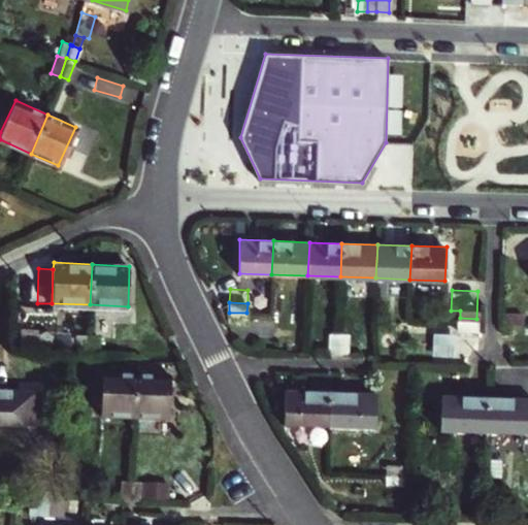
[(504,319),(522,320),(522,313),(504,312),(504,319)]
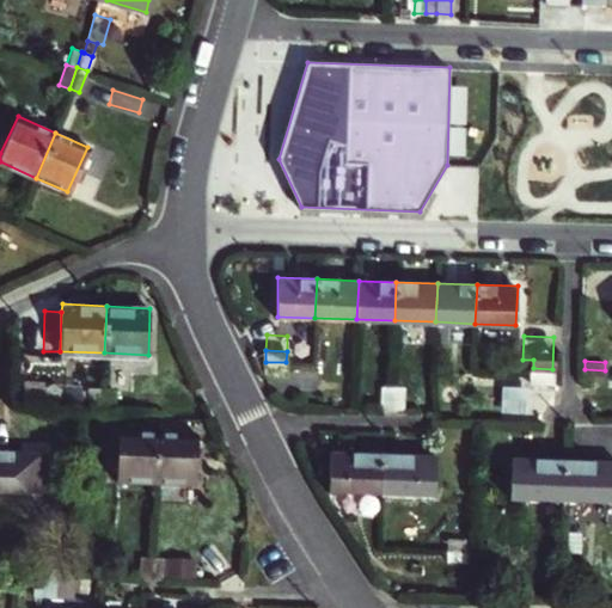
[(286,373),(286,362),(265,362),(265,372),(286,373)]
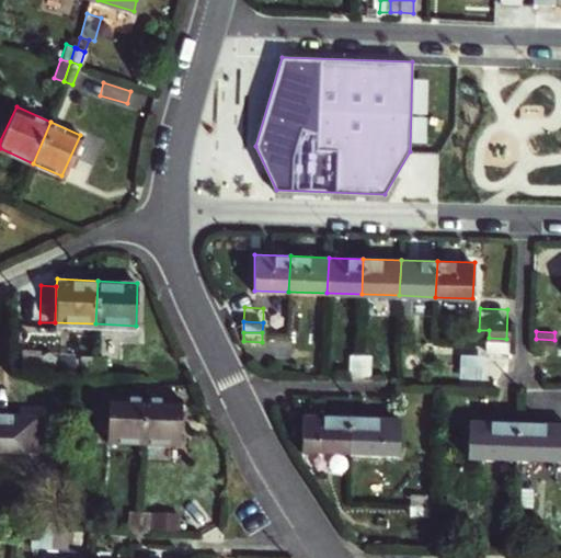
[(497,365),(506,364),(506,339),(489,338),(489,350),(481,350),(480,355),(480,367),(497,368),(497,365)]
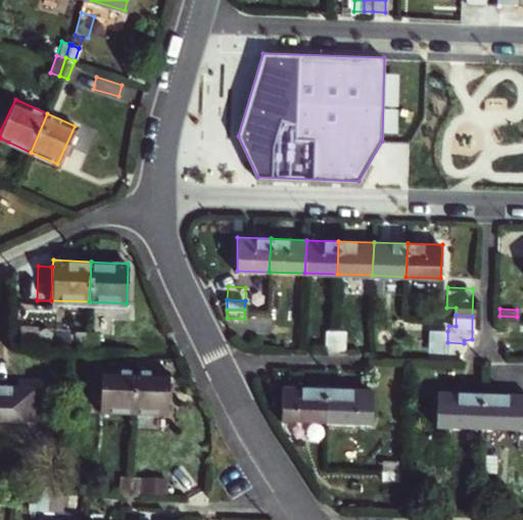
[(516,327),(517,317),(500,316),(500,326),(516,327)]
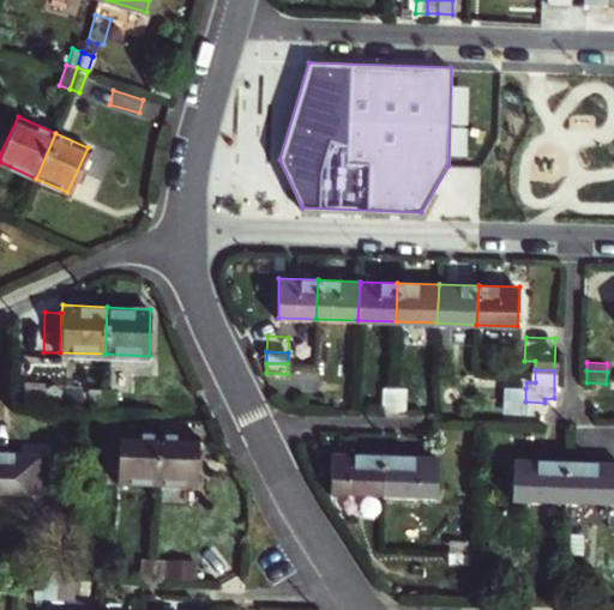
[(383,406),(393,408),(395,386),(384,385),(383,406)]
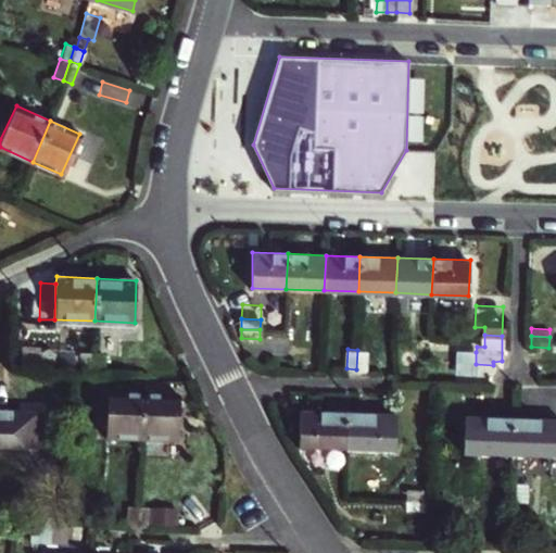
[(366,350),(357,350),(356,369),(365,369),(366,350)]
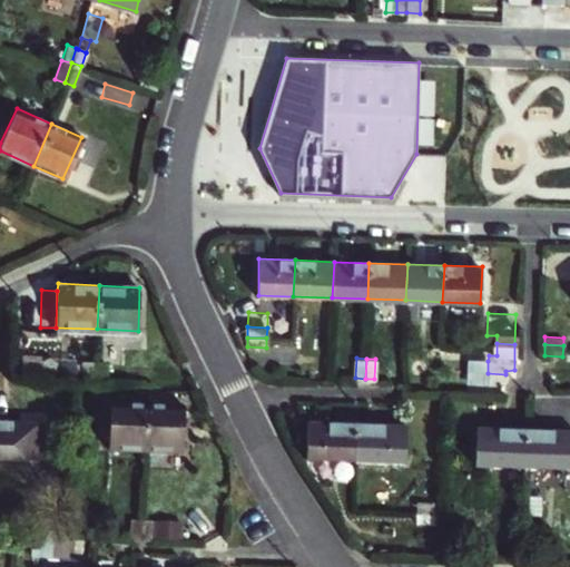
[(86,374),(87,361),(65,361),(65,373),(86,374)]
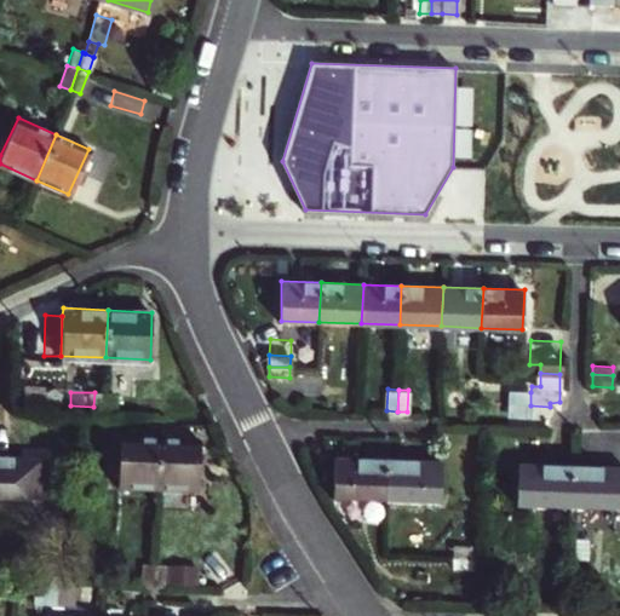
[(95,392),(93,407),(92,413),(103,413),(104,393),(95,392)]
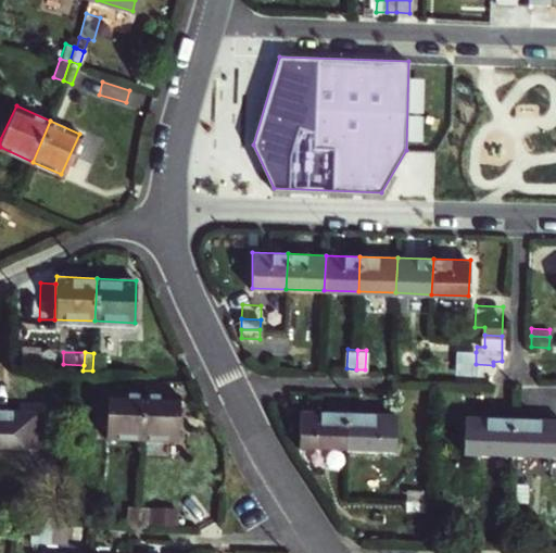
[(476,364),(476,352),(454,352),(453,364),(476,364)]
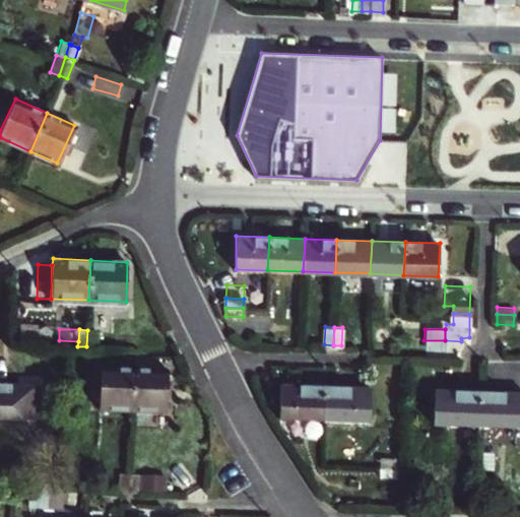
[(87,330),(86,346),(94,347),(96,330),(87,330)]
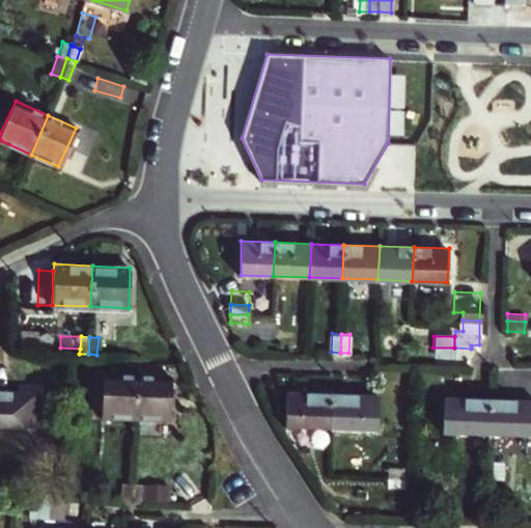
[(137,376),(101,374),(101,416),(135,417),(137,376)]
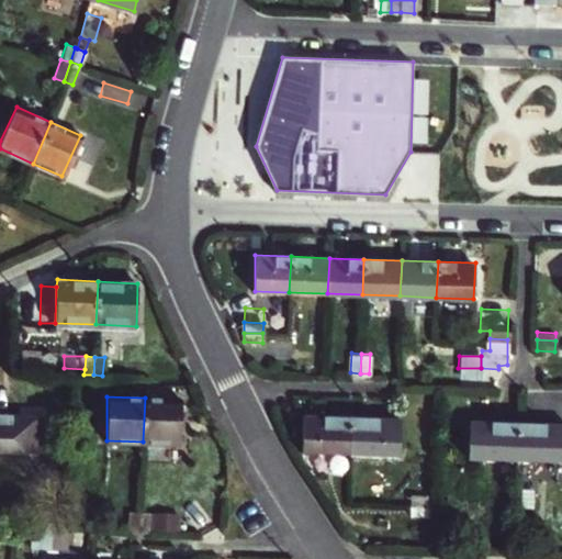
[(180,398),(145,398),(143,442),(179,443),(180,398)]
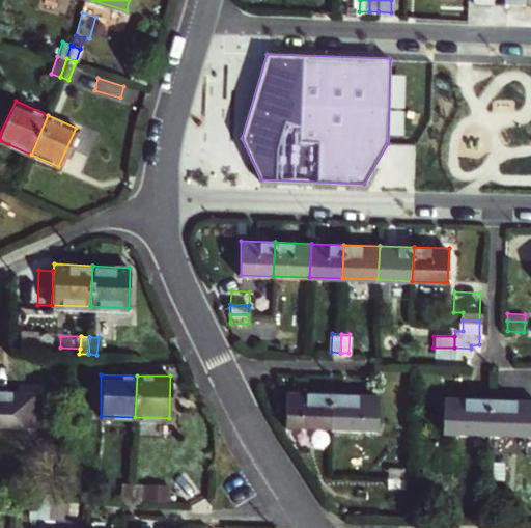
[(34,393),(0,390),(0,424),(33,426),(34,393)]
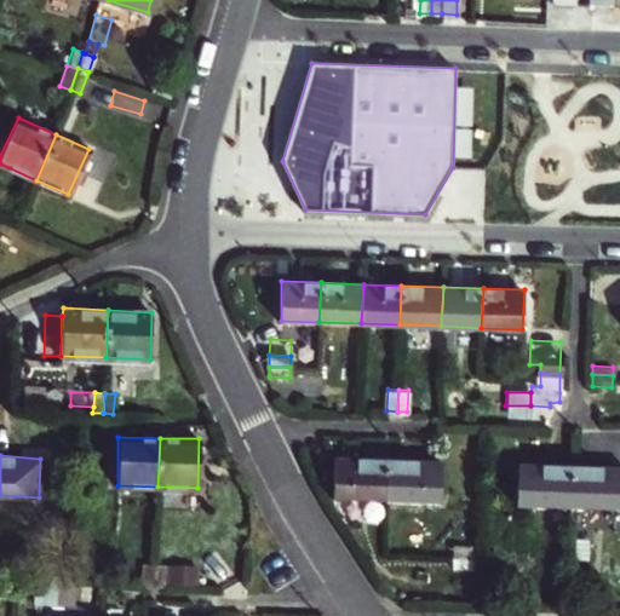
[(386,499),(388,460),(336,459),(333,498),(386,499)]
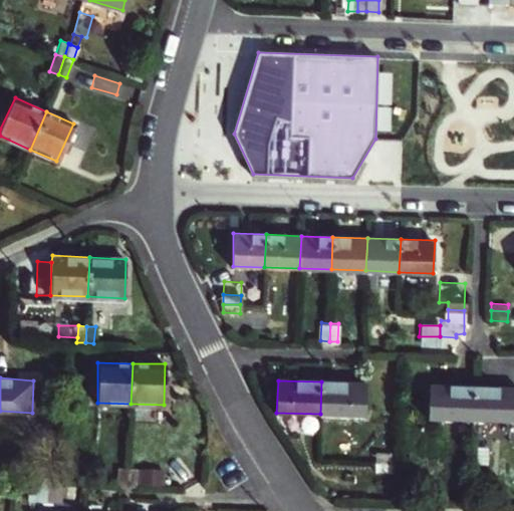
[(320,414),(364,415),(365,382),(321,381),(320,414)]
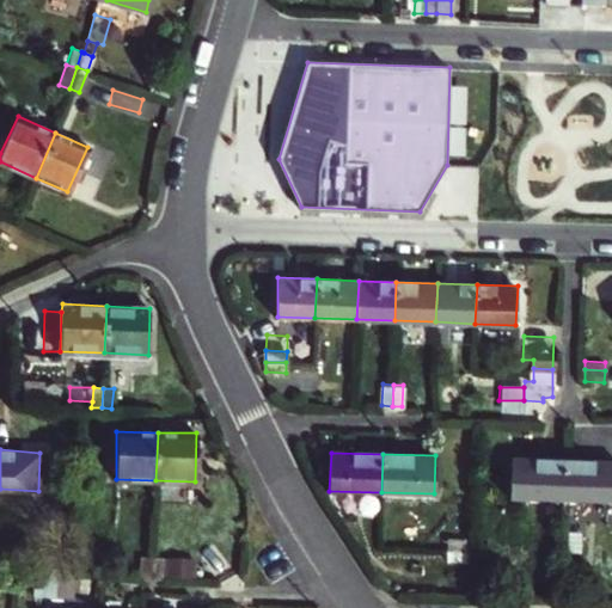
[(512,497),(564,498),(565,460),(512,459),(512,497)]
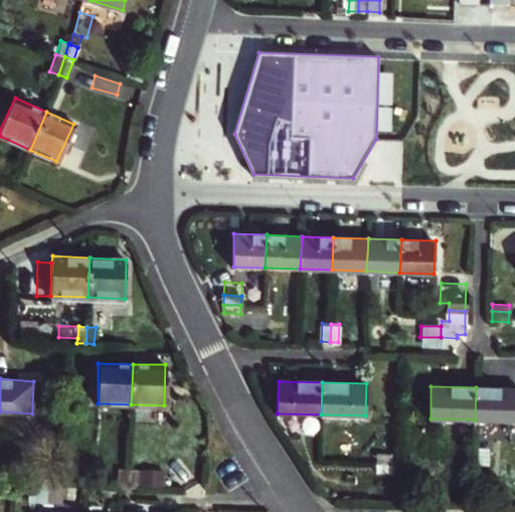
[(514,388),(476,387),(475,419),(514,419),(514,388)]
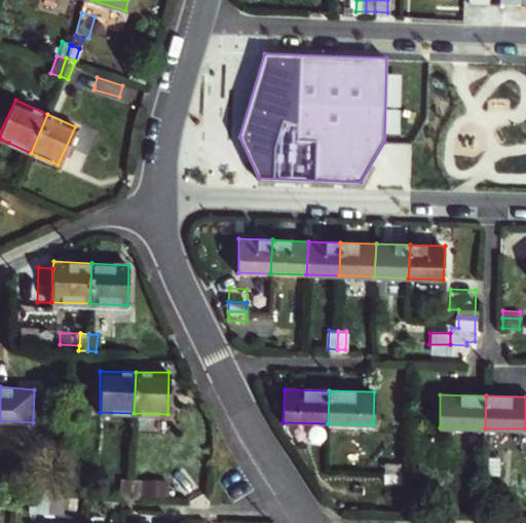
[(385,471),(403,471),(403,462),(386,461),(385,471)]
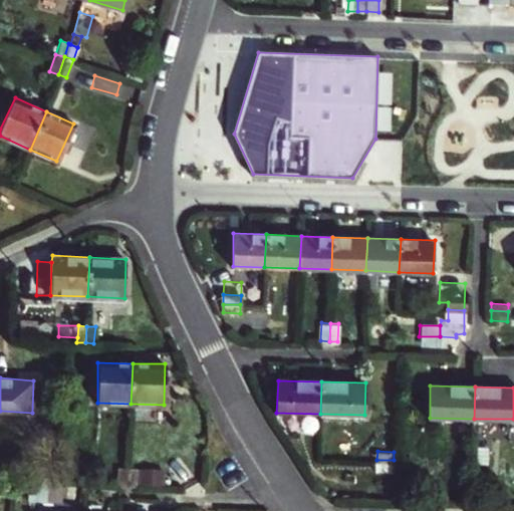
[(394,460),(376,460),(375,470),(393,470),(394,460)]
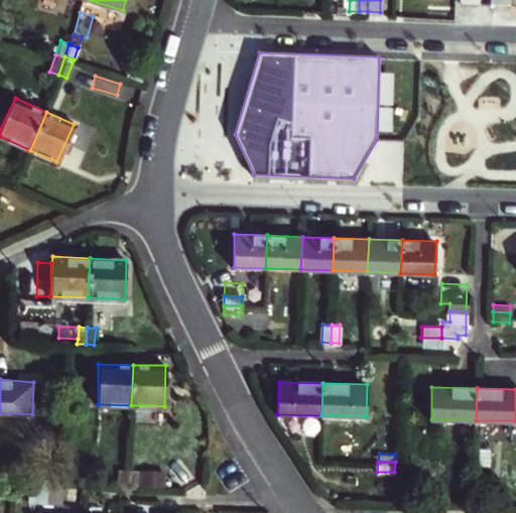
[(127,487),(128,469),(119,468),(118,487),(119,487),(127,487)]
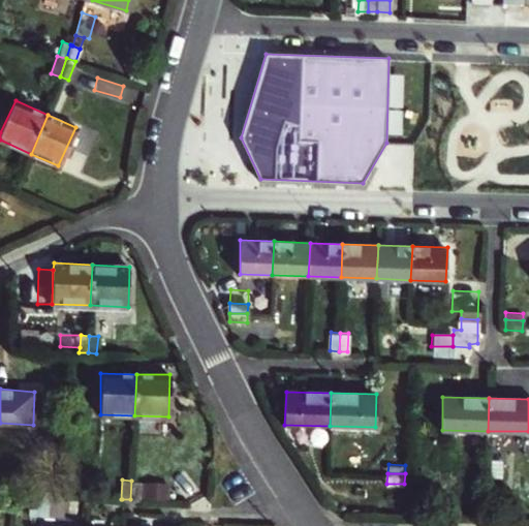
[(139,481),(131,481),(130,499),(139,499),(139,497),(139,483),(139,481)]
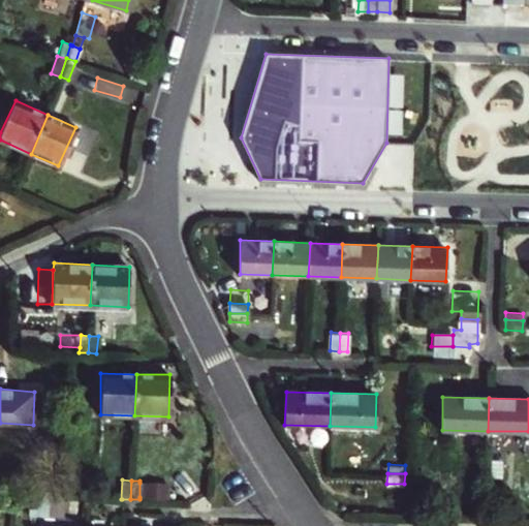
[(485,511),(486,493),(476,493),(476,511),(485,511)]
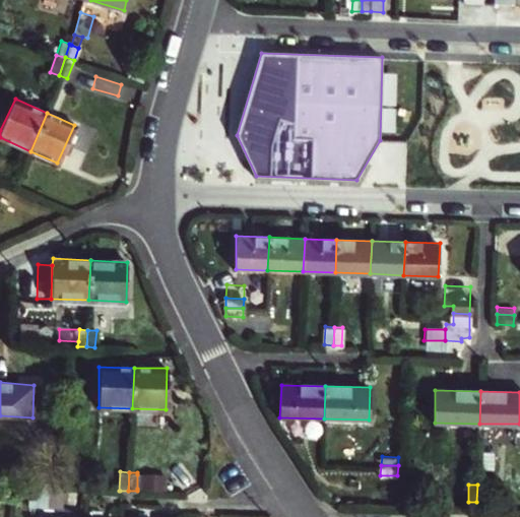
[(477,485),(476,502),(485,502),(486,486),(477,485)]
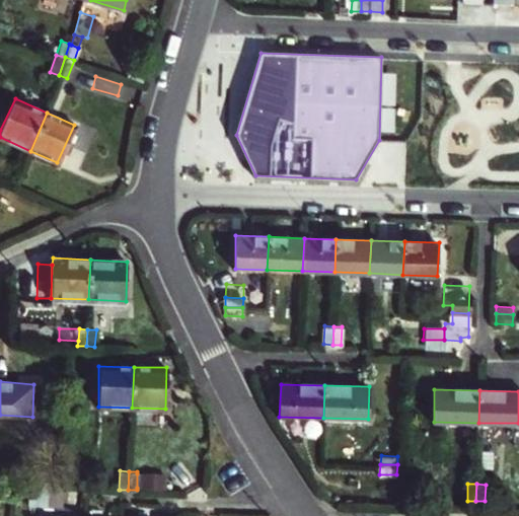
[(31,487),(30,500),(40,501),(43,501),(44,488),(31,487)]
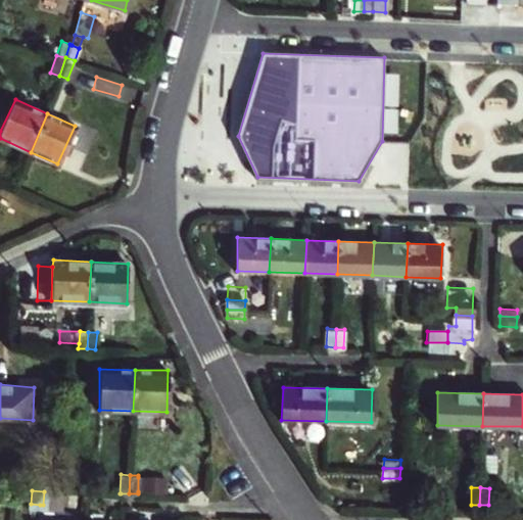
[(39,519),(40,505),(31,504),(30,519),(39,519)]
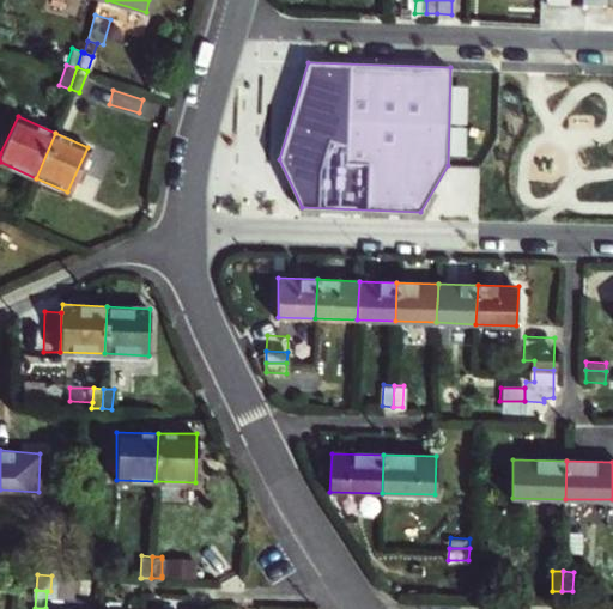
All buildings are outlined.
